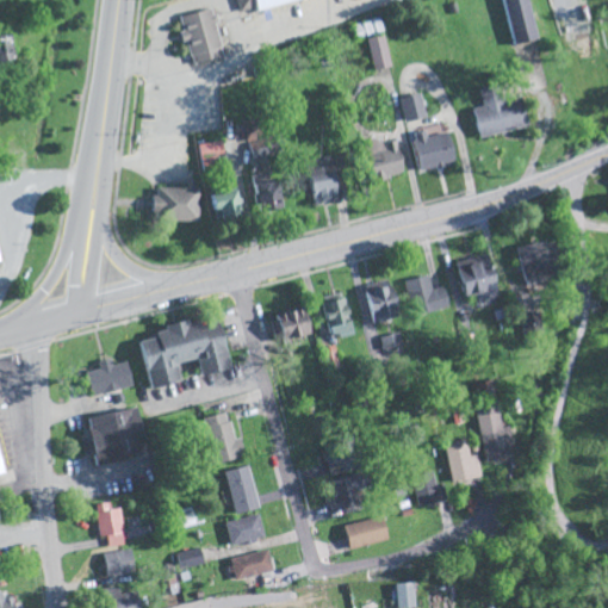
[(237,0),(241,13),(293,0),(237,0)]
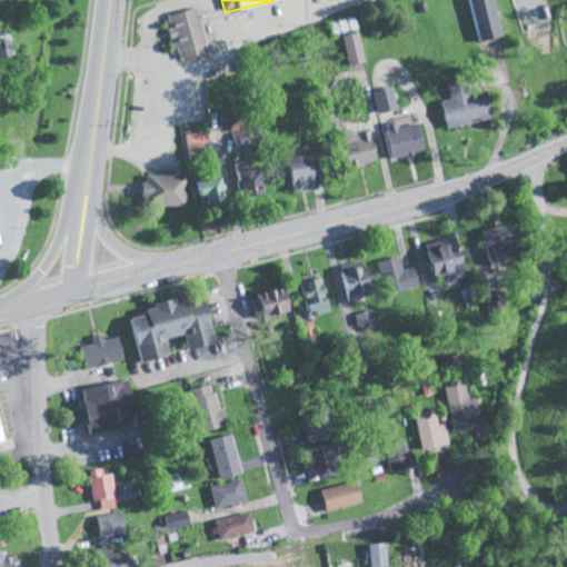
[(467,0),(477,41),(501,36),(494,0),(467,0)]
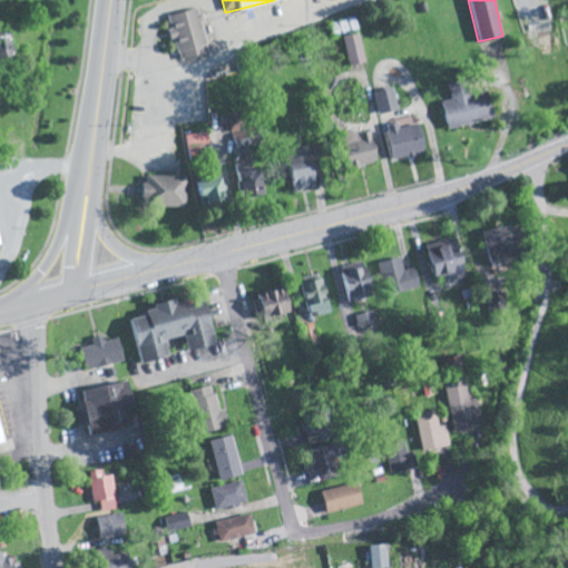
[(182,57),(211,49),(198,3),(168,12),(173,26),(168,27),(172,37),(176,36),(182,57)]
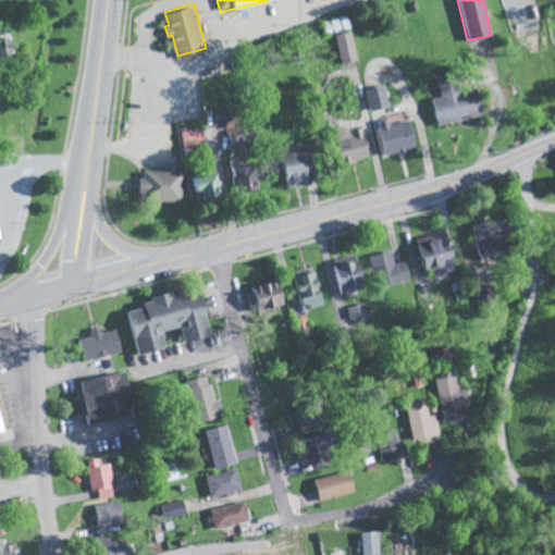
[(357,61),(354,32),(336,34),(340,63),(357,61)]
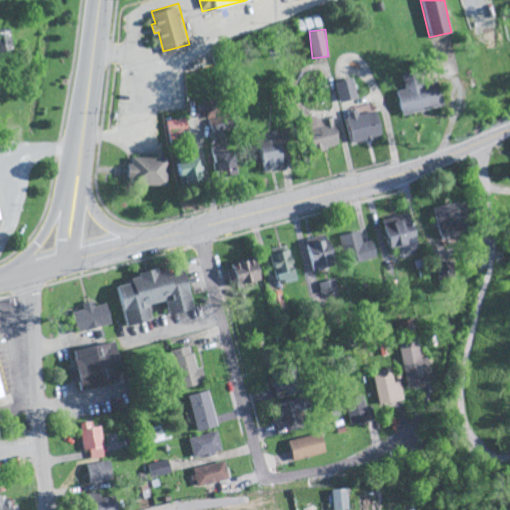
[(359,98),(353,78),(336,83),(341,103),(359,98)]
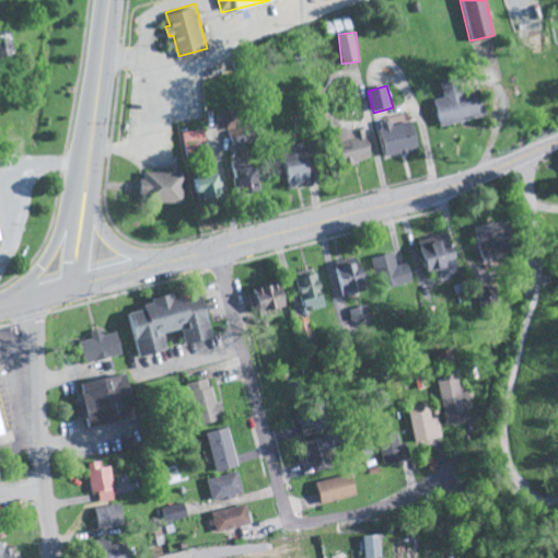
[(432,101),(439,127),(485,116),(478,86),(443,95),(443,99),(432,101)]
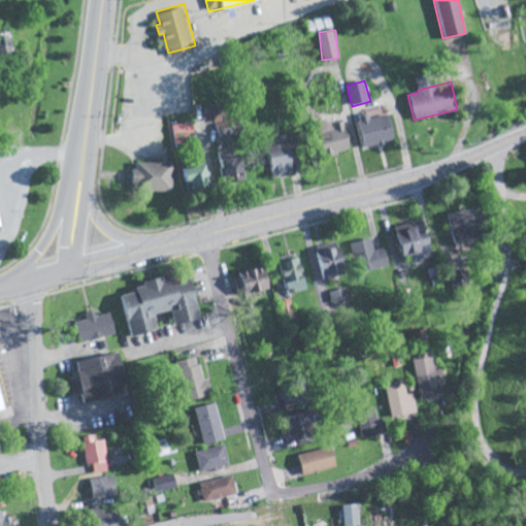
[(394,141),(388,107),(355,113),(361,148),(394,141)]
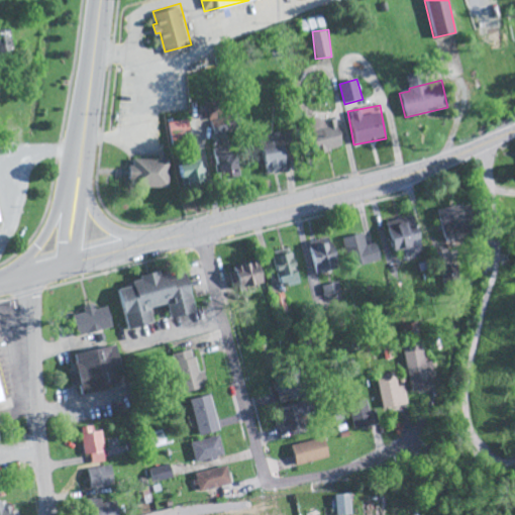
[(170,123),(172,132),(191,128),(190,119),(170,123)]
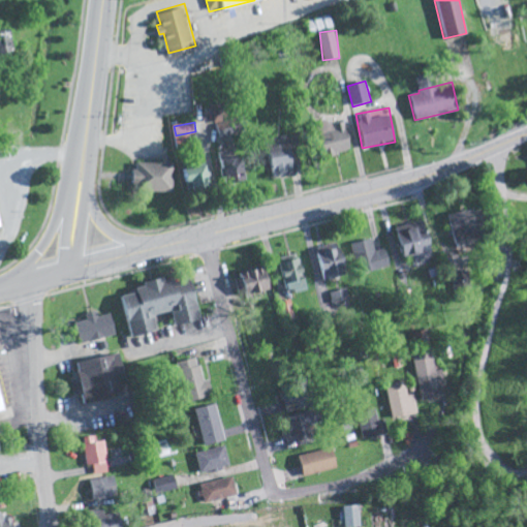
[(261,141),(270,179),(289,175),(282,136),(261,141)]
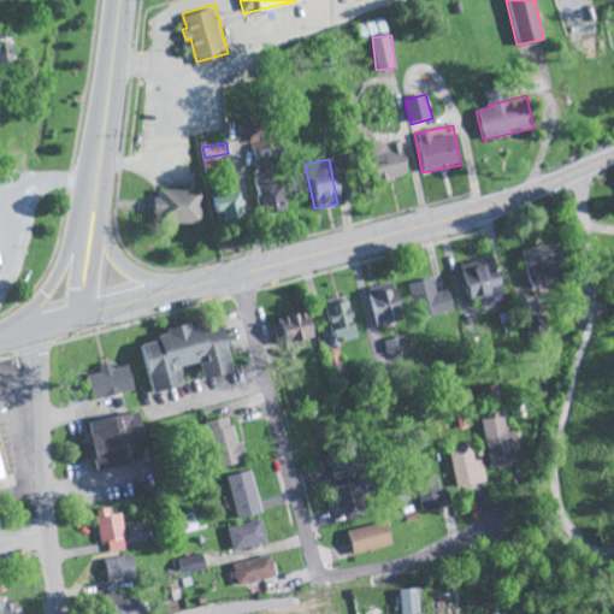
[(248,214),(278,211),(276,190),(271,190),(270,175),(254,177),(255,187),(246,188),(248,214)]
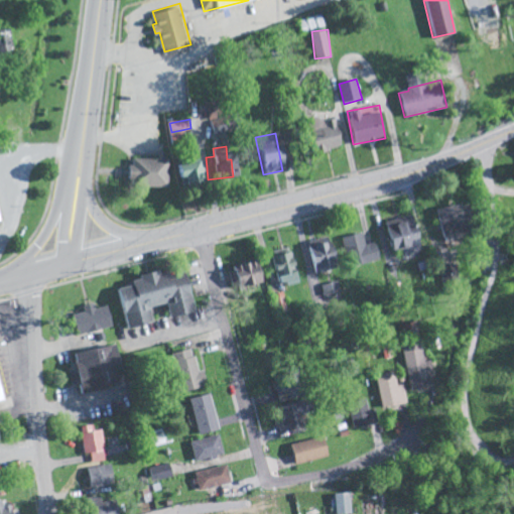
[(128,186),(168,187),(169,159),(129,158),(128,186)]
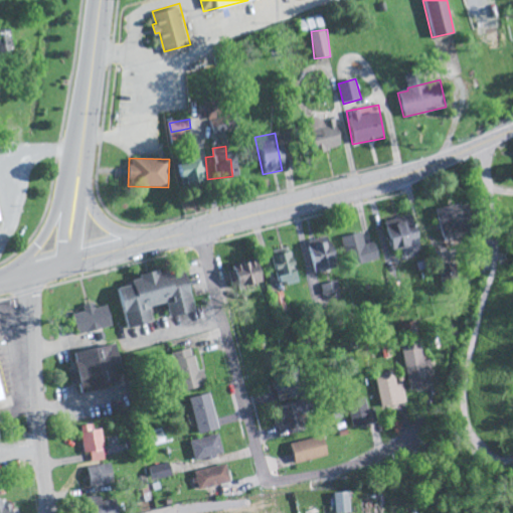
[(173,161),(174,177),(181,177),(182,185),(197,183),(194,159),(173,161)]
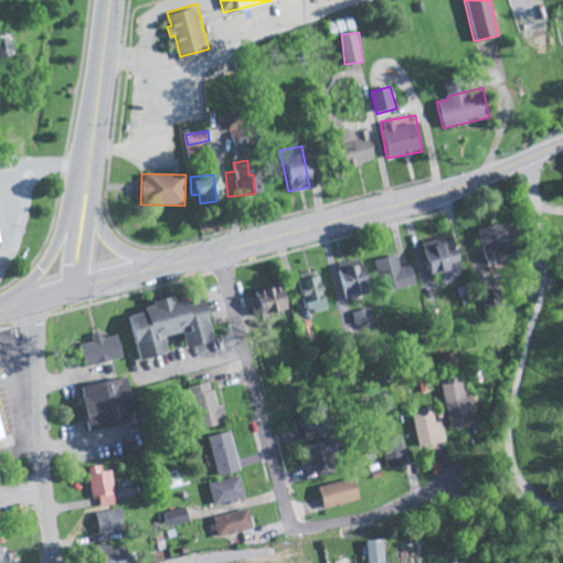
[(478,229),(484,263),(520,256),(513,222),(478,229)]
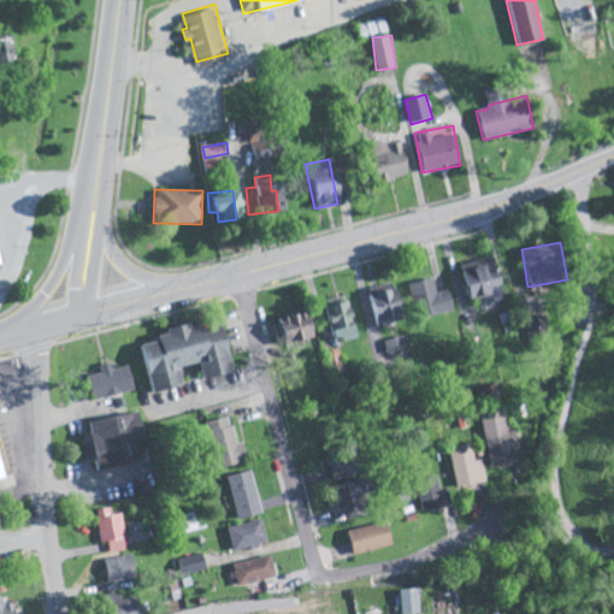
[(466,302),(478,300),(479,305),(503,300),(494,257),(458,265),(466,302)]
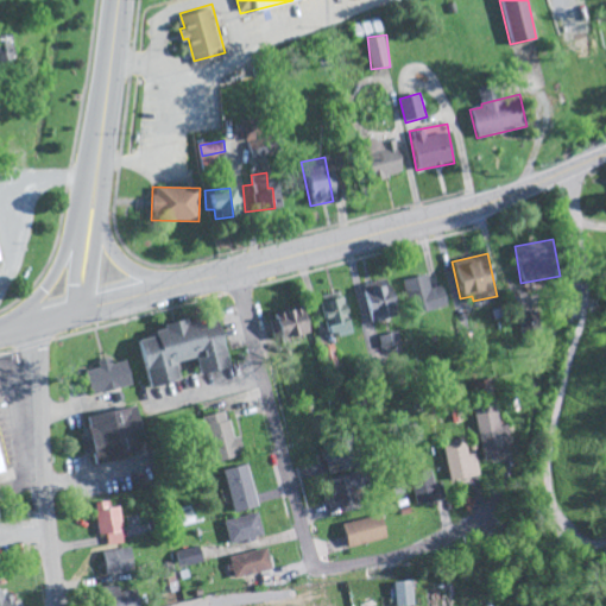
[(443,285),(430,288),(428,275),(403,279),(410,315),(448,307),(443,285)]
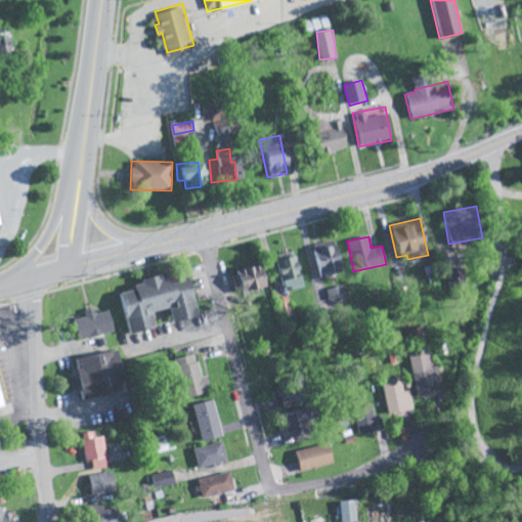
[(341,269),(338,244),(312,247),(315,271),(341,269)]
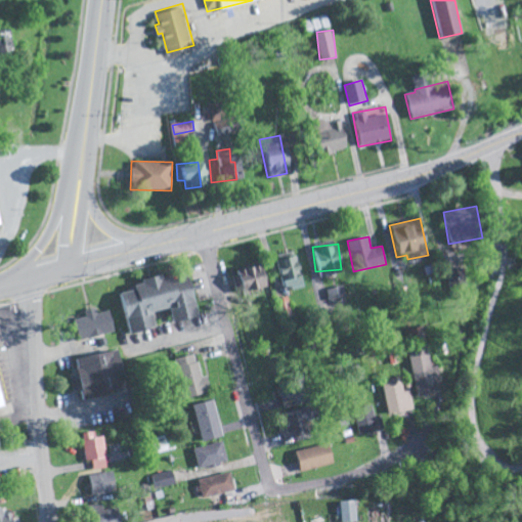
[(273,257),(279,290),(303,286),(296,252),(273,257)]
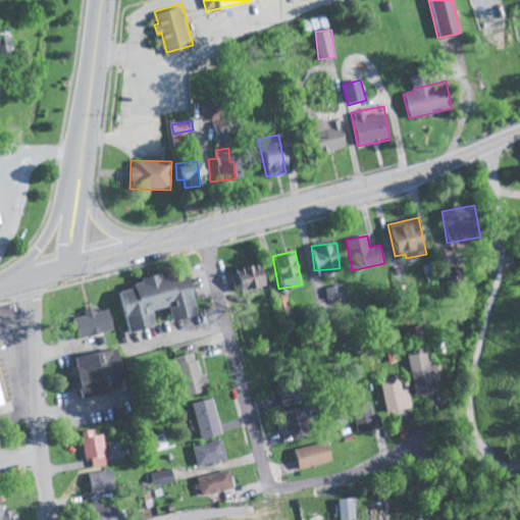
[(236,294),(266,284),(259,262),(241,267),(243,274),(230,277),(236,294)]
